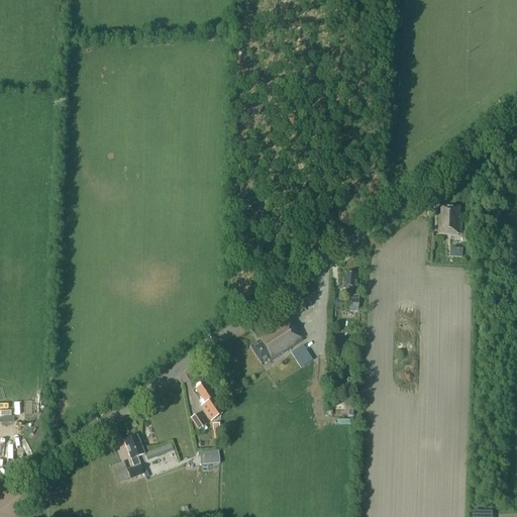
[(438,234),(461,234),(461,231),(461,218),(459,218),(459,207),(441,206),(441,215),(439,215),(438,234)]
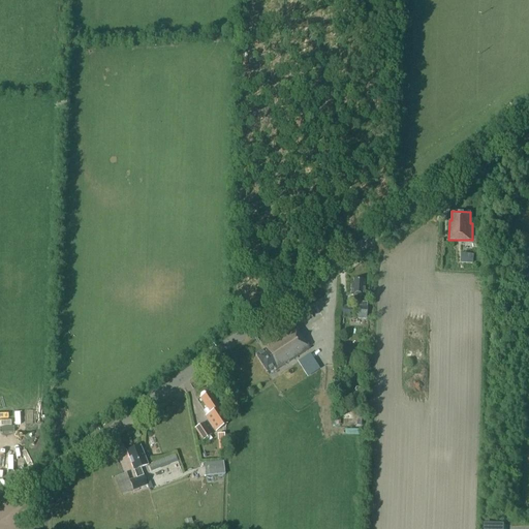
[(354,296),(354,301),(353,306),(341,305),(340,316),(349,317),(349,314),(354,314),(353,317),(366,318),(367,303),(360,302),(361,296),(364,296),(365,279),(354,279),(353,283),(351,283),(351,294),(354,296)]
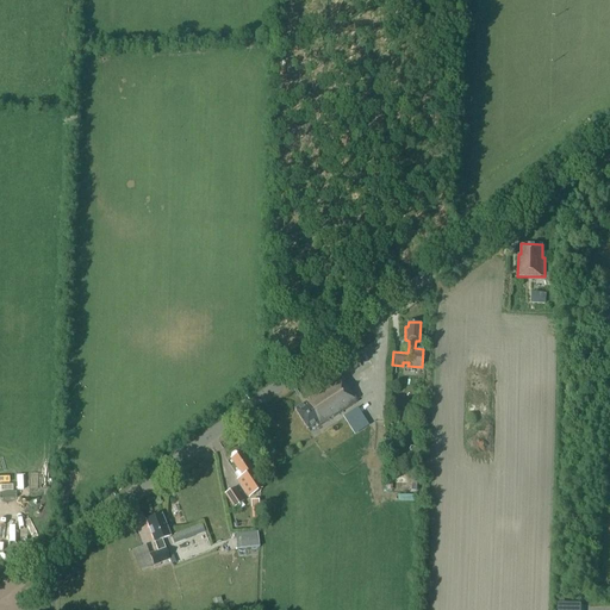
[(317,428),(358,402),(341,375),(304,399),(306,403),(294,410),(307,430),(316,424),(317,428)]
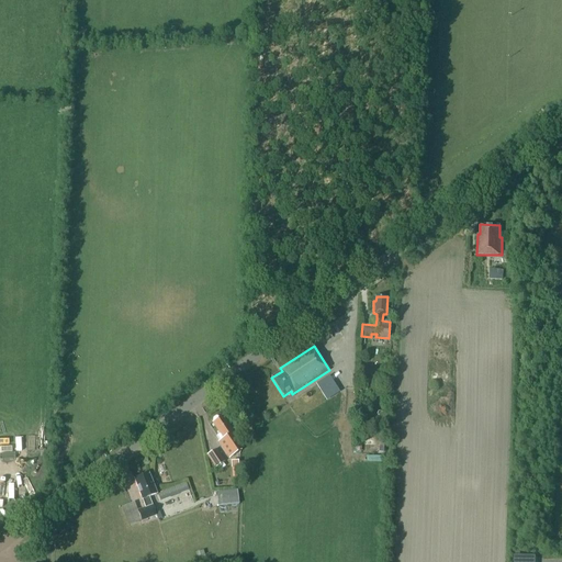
[(326,400),(339,392),(337,386),(323,395),(326,400)]
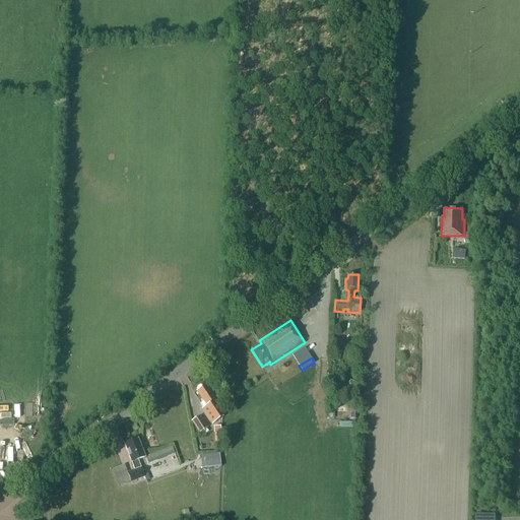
[(218,413),(215,408),(219,405),(205,385),(205,386),(203,387),(196,391),(203,401),(200,403),(204,408),(203,408),(206,413),(205,413),(211,424),(218,419),(220,417),(221,417),(218,413)]
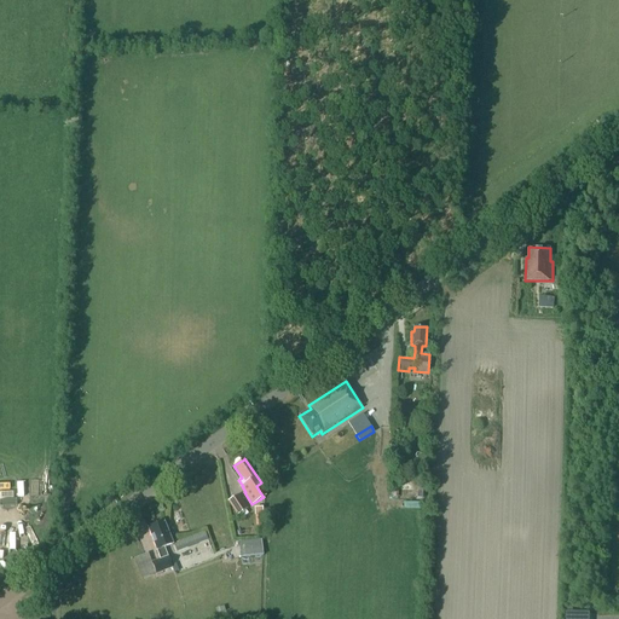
[(246,508),(243,505),(237,496),(229,502),(237,514),(237,513),(246,508)]
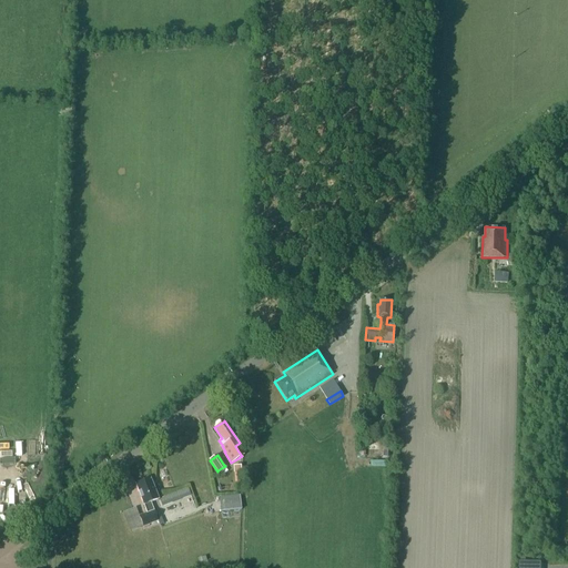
[(151,503),(158,499),(150,479),(135,485),(148,513),(140,516),(143,527),(158,520),(151,503)]
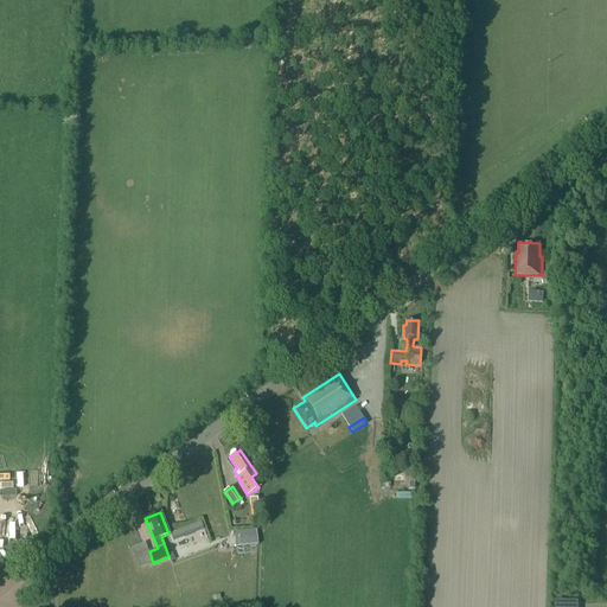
[(197,542),(210,537),(204,516),(177,525),(178,531),(174,532),(177,540),(195,534),(197,542)]
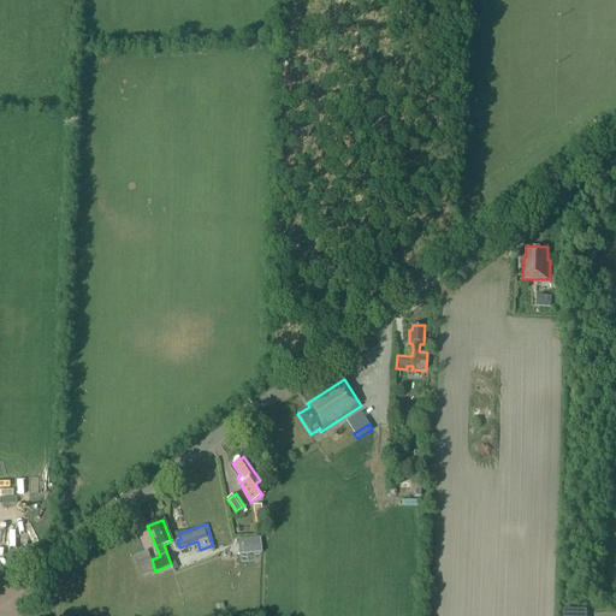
[(261,554),(260,538),(238,540),(240,555),(261,554)]
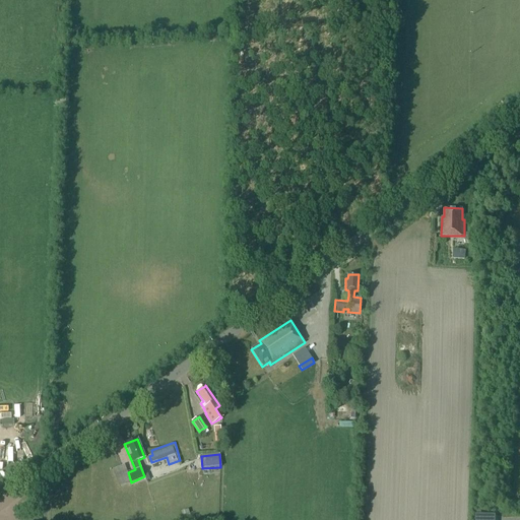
[(113,469),(119,486),(131,481),(124,465),(113,469)]
